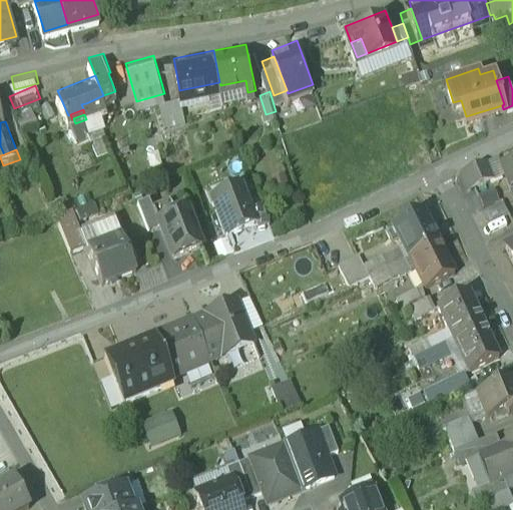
[(501,159),(498,151),(486,157),(494,173),(505,168),(501,159)]
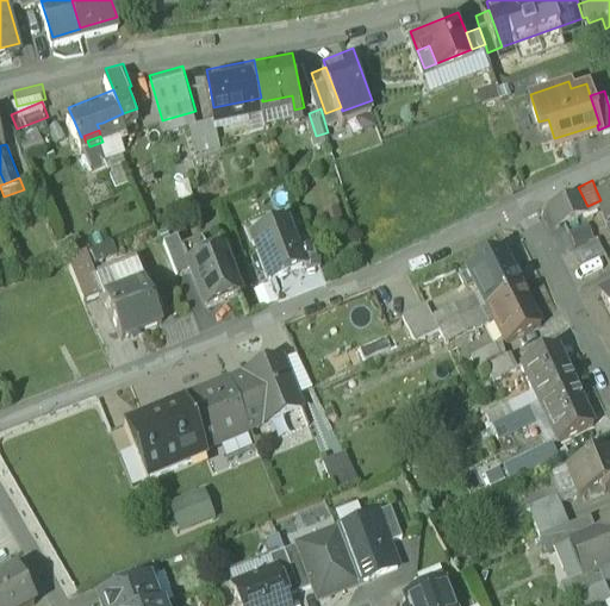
[(609,183),(596,189),(601,200),(609,223),(609,183)]
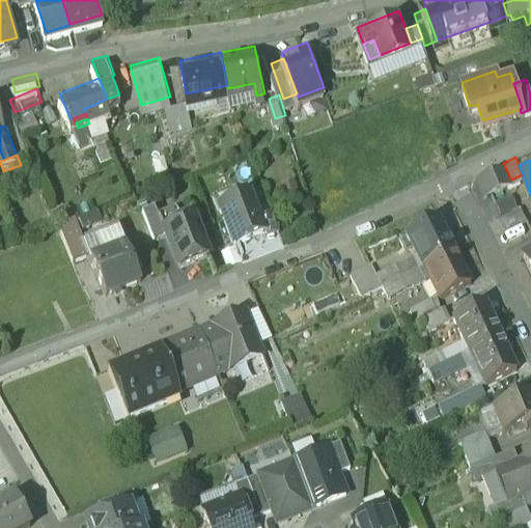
[(503,163),(477,174),(484,192),(493,188),(511,179),(503,163)]
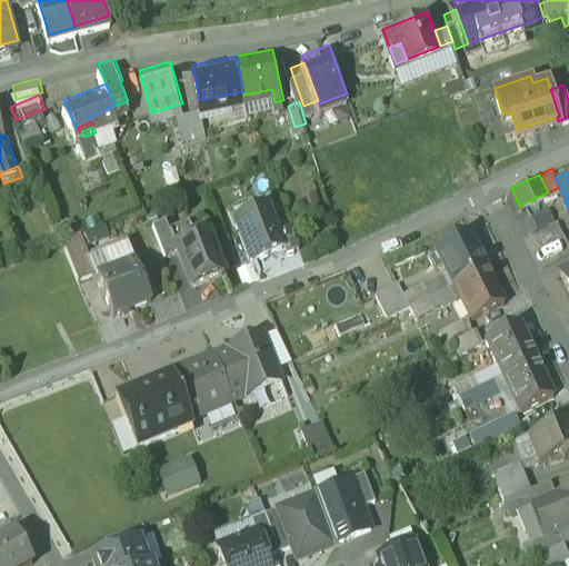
[(548,192),(528,201),(532,211),(529,212),(535,224),(538,222),(538,224),(557,216),(548,192)]
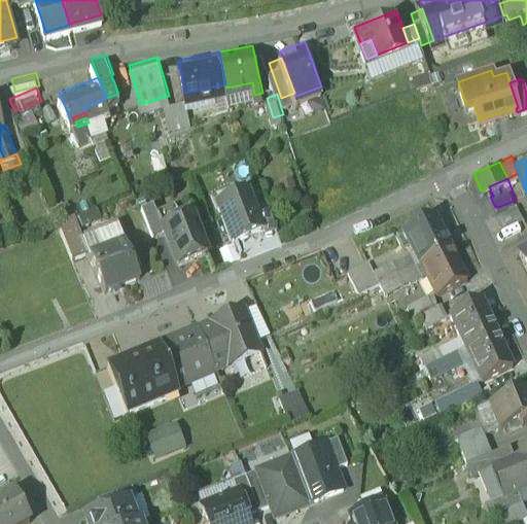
[(253,189),(257,207),(268,204),(264,186),(253,189)]
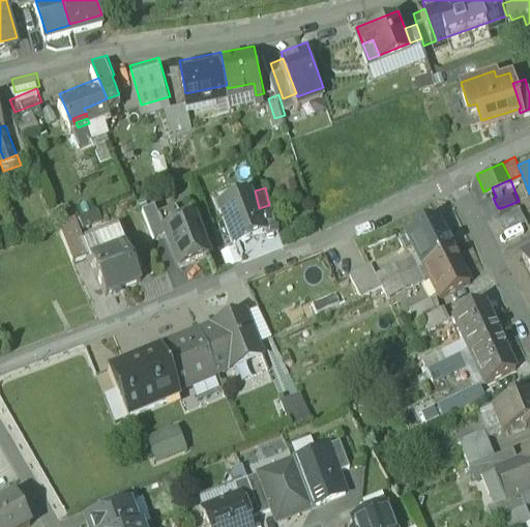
[(263,227),(247,189),(218,201),(234,238),(263,227)]
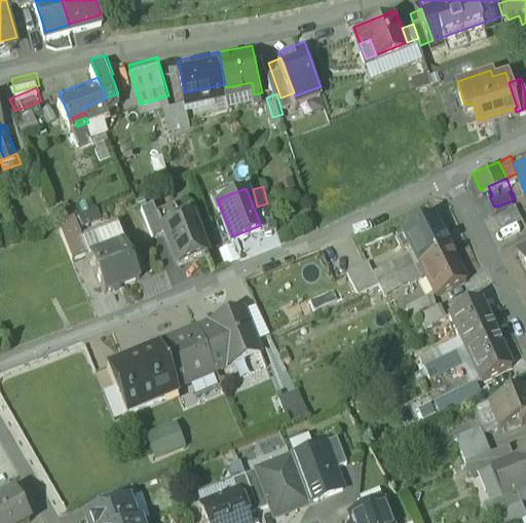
[(152,197),(141,202),(152,229),(163,224),(162,222),(152,197)]
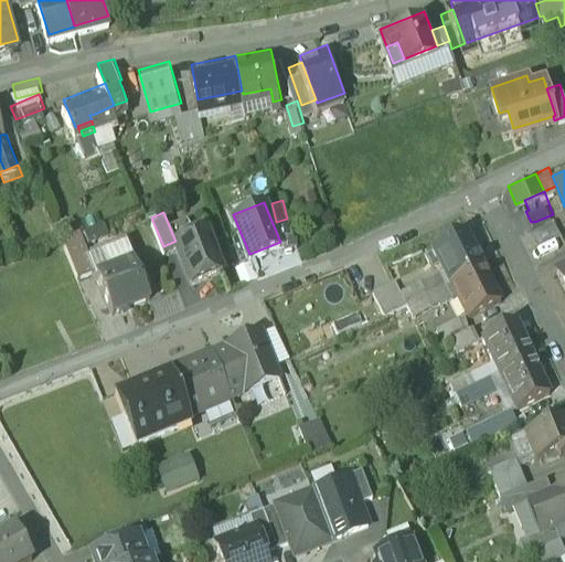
[(288,222),(275,226),(283,247),(296,242),(288,222)]
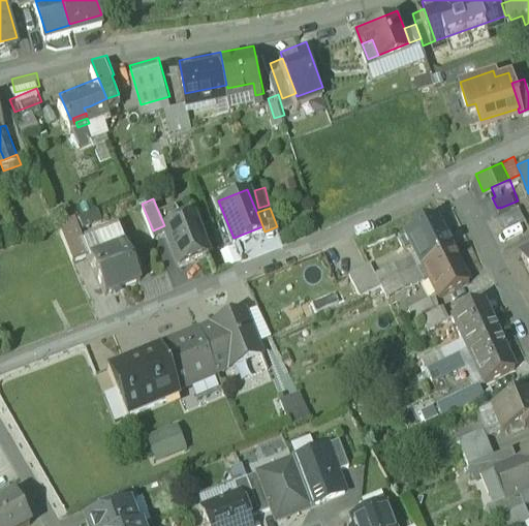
[(86,209),(75,213),(80,223),(90,219),(86,209)]
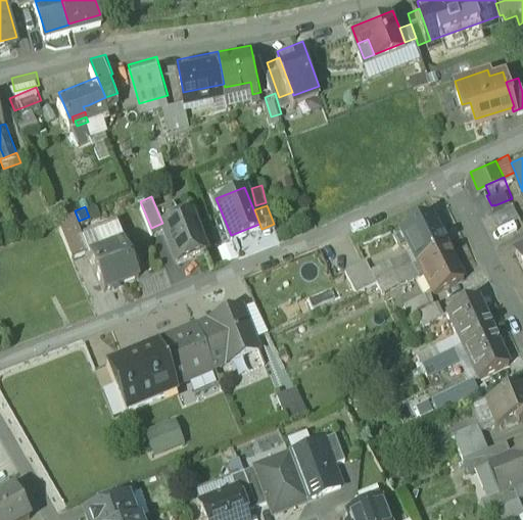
[(190,208),(161,221),(162,223),(177,257),(205,246),(190,208)]
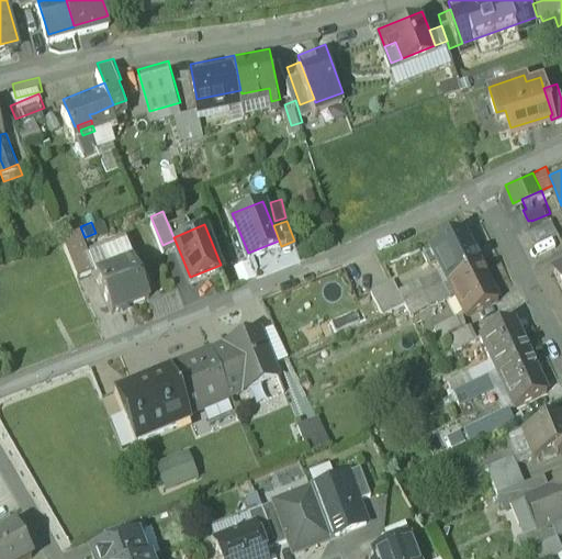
[(80,226),(63,233),(78,271),(93,265),(88,249),(89,248),(85,237),(80,226)]
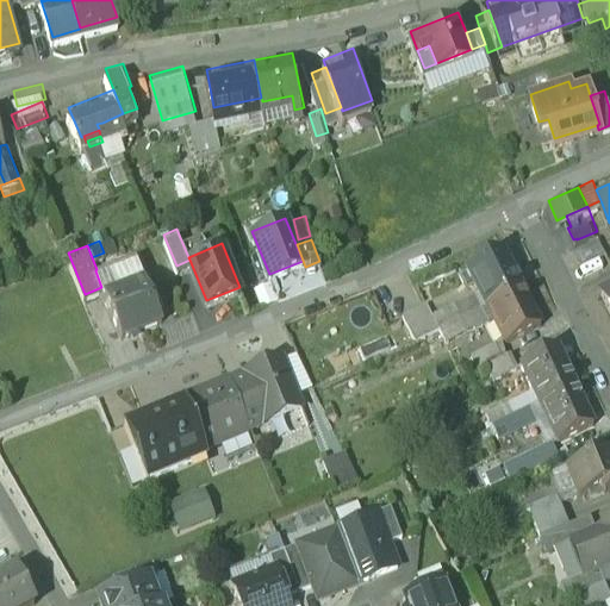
[(499,248),(466,266),(484,301),(518,283),(499,248)]
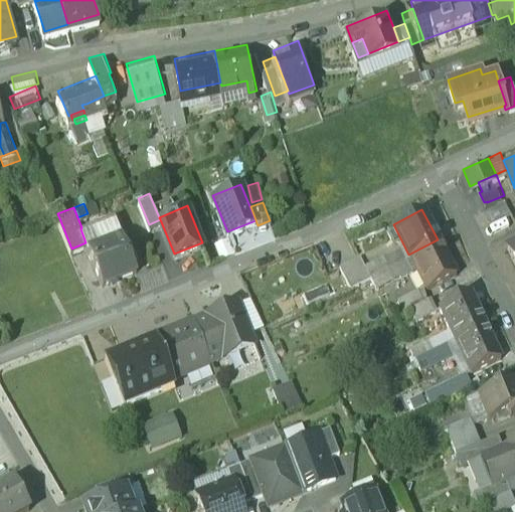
[(81,227),(80,228),(86,242),(88,246),(122,232),(123,234),(127,232),(119,212),(81,227)]
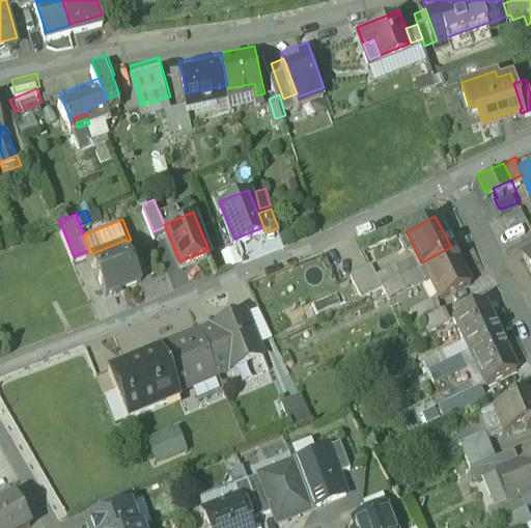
[(126,240),(90,254),(106,292),(141,277),(127,242),(126,240)]
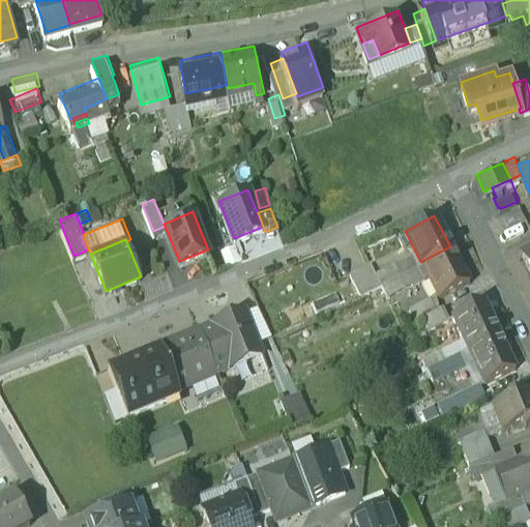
[(450,246),(420,262),(438,295),(467,280),(450,246)]
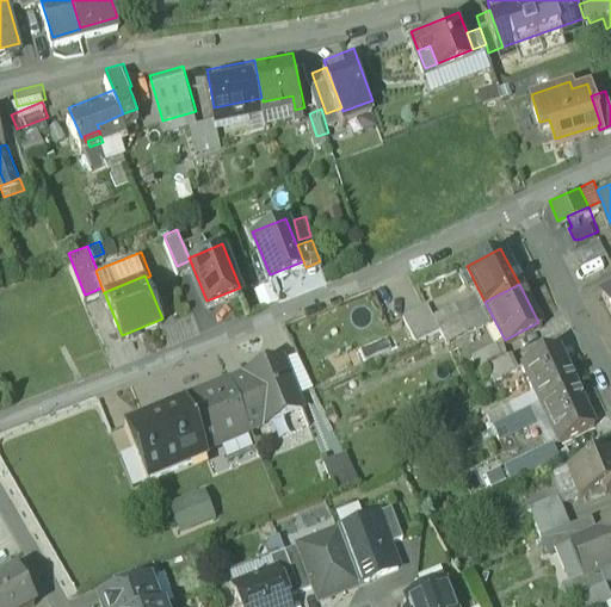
[(426,299),(401,311),(414,336),(438,326),(438,324),(431,311),(432,311),(426,299)]
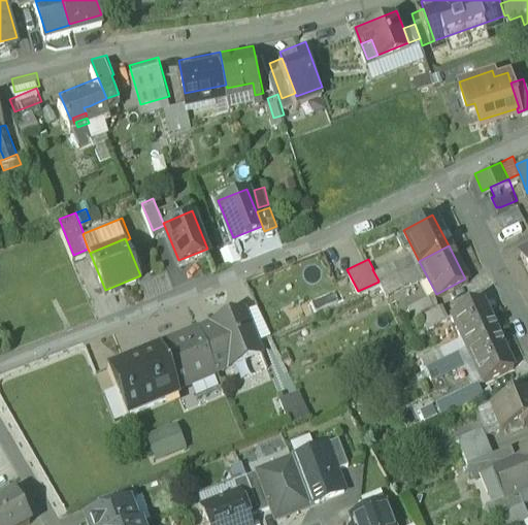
[(373,269),(372,269),(378,281),(396,271),(391,260),(373,269)]
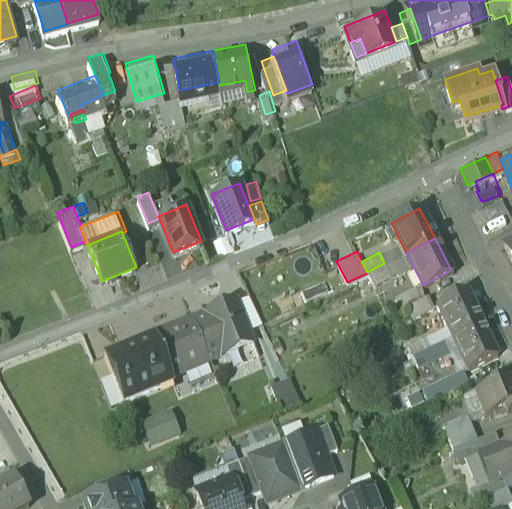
[(384,263),(367,272),(367,273),(372,282),(390,273),(384,263)]
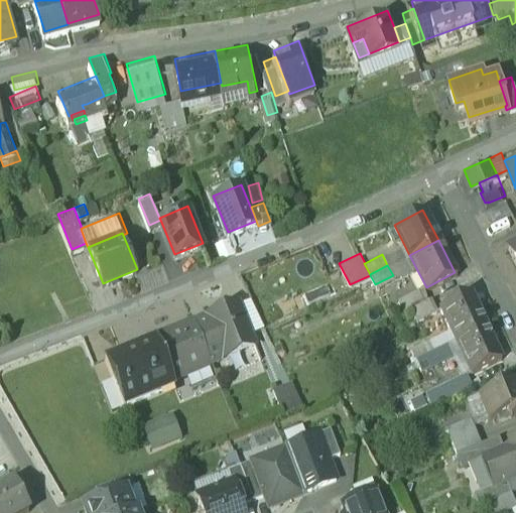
[(419,287),(397,297),(403,309),(410,306),(424,299),(419,287)]
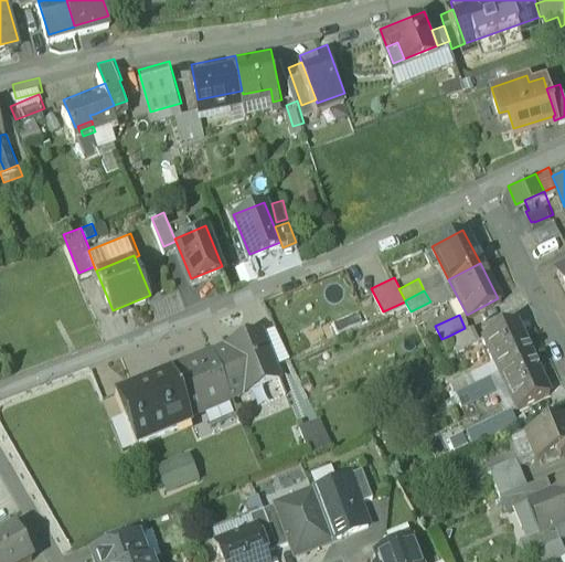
[(513,319),(480,336),(498,371),(531,354),(513,319)]
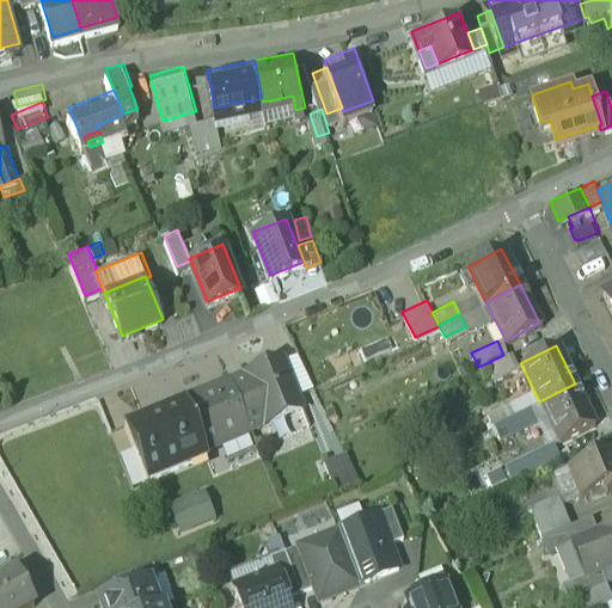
[(503,355),(487,363),(493,378),(515,366),(509,351),(503,355)]
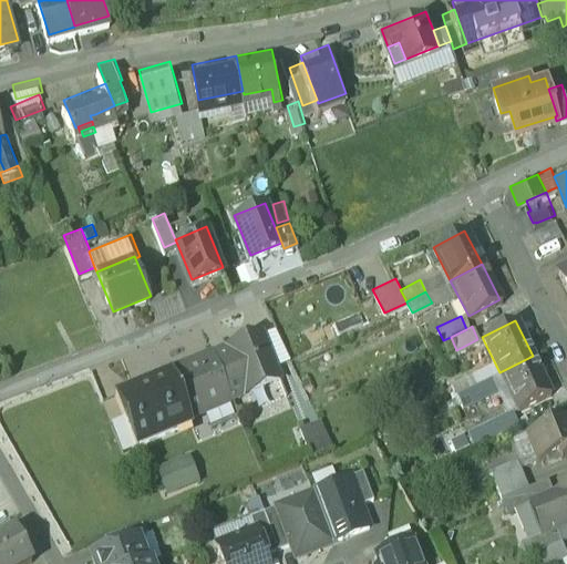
[(261,329),(226,344),(245,388),(280,373),(261,329)]
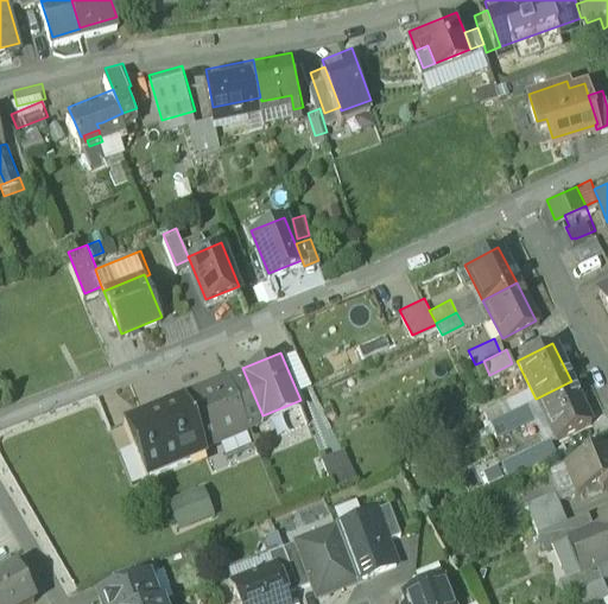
[(263,415),(242,368),(228,374),(247,423),(263,415)]
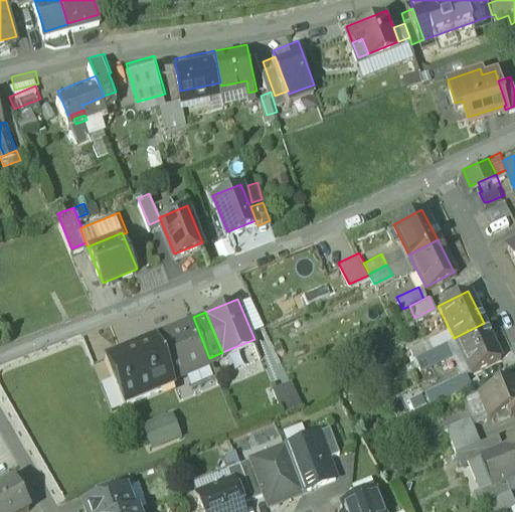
[(193,317),(154,333),(172,374),(209,358),(193,317)]
